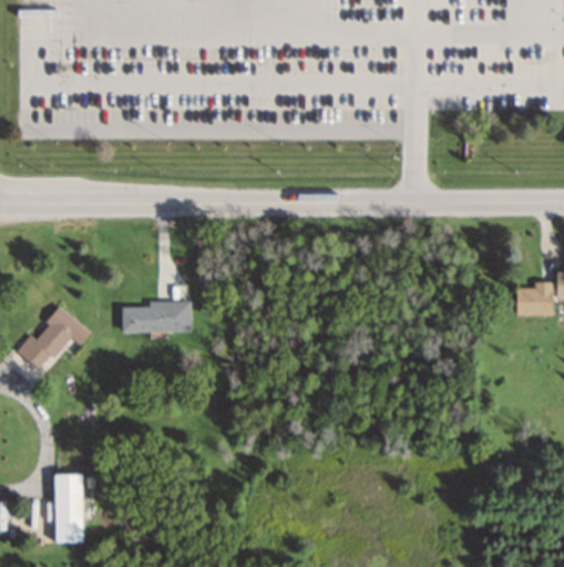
[(518,315),(554,315),(554,282),(535,282),(535,288),(518,288),(518,315)]
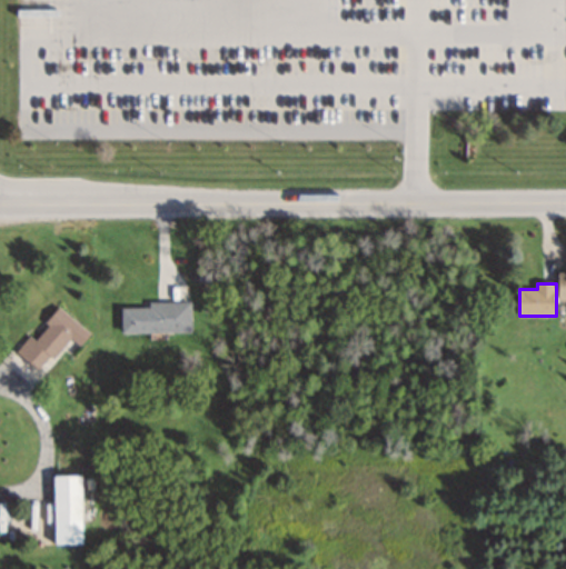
[(150,303),(150,307),(123,307),(123,333),(194,333),(194,303),(150,303)]
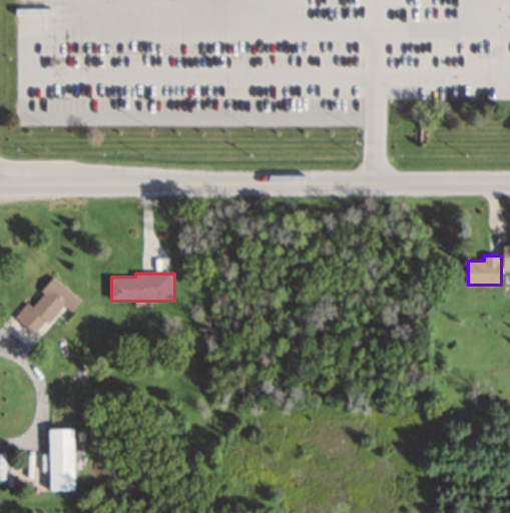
[(72,313),(82,302),(55,277),(17,317),(37,336),(65,306),(72,313)]
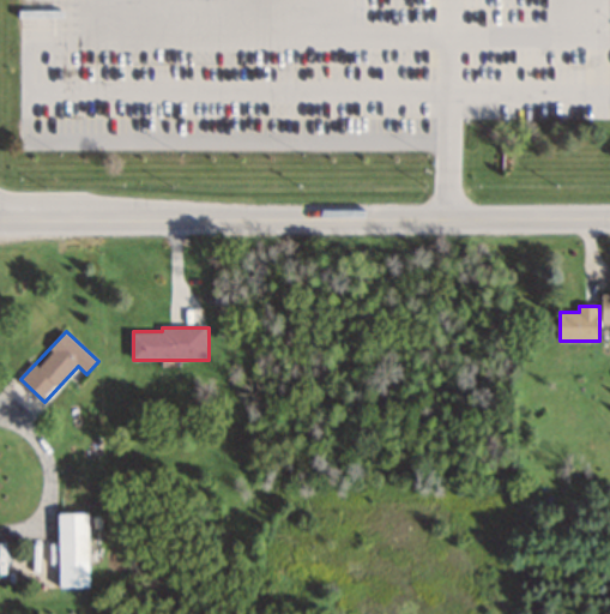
[(90,563),(90,515),(60,515),(60,563),(90,563)]
